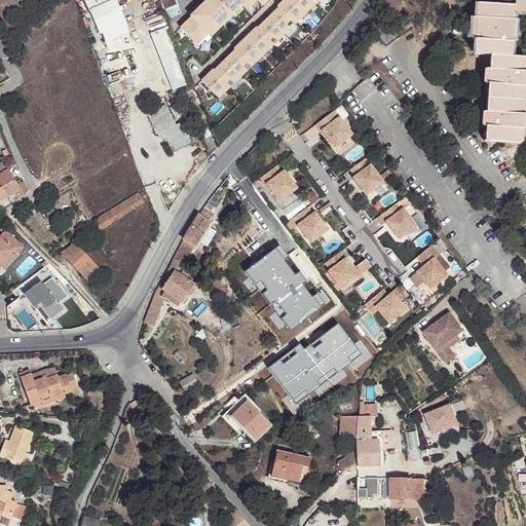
[(117,0),(84,0),(89,12),(115,1),(117,0)]
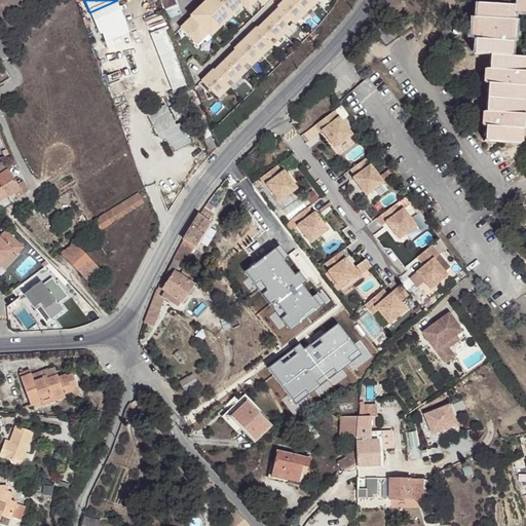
[(176,0),(159,0),(164,10),(178,4),(176,0)]
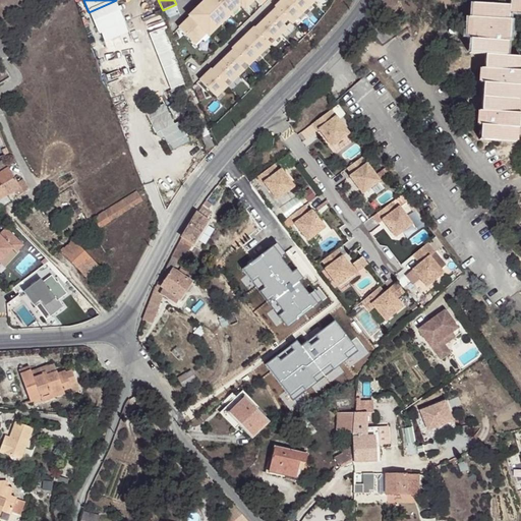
[(190,16),(178,27),(193,43),(236,2),(238,5),(243,0),(245,3),(247,0),(253,0),(258,5),(264,0),(209,0),(191,17),(190,16)]
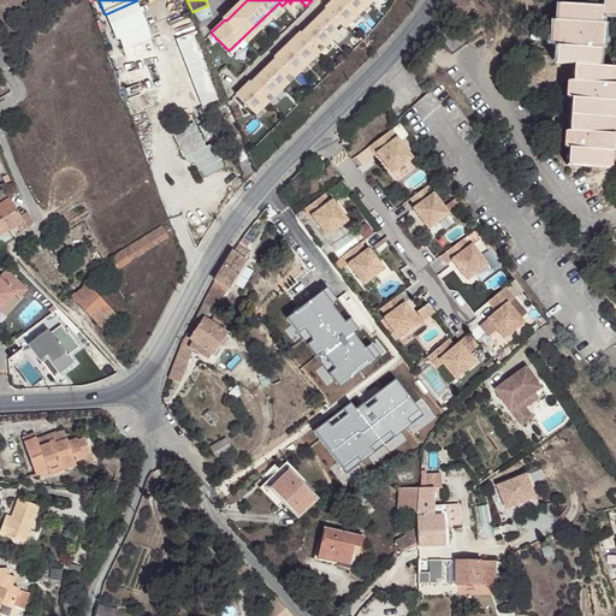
[(241,0),(223,17),(225,19),(226,21),(247,0),(241,0)]
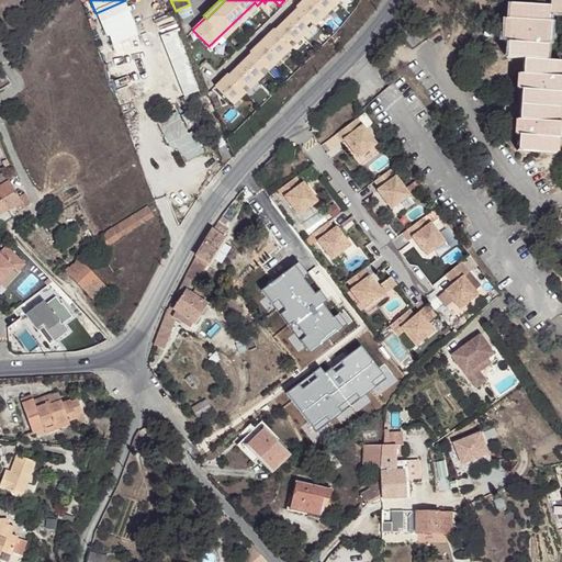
[(303,0),(298,7),(299,8),(276,30),(274,27),(250,52),(251,53),(229,74),(228,72),(215,85),(232,102),(244,90),(243,88),(246,83),(248,86),(262,72),(260,70),(265,66),(267,68),(292,45),(290,43),(293,38),(295,41),(310,27),(307,25),(311,21),(313,24),(338,0),(337,0),(303,0)]
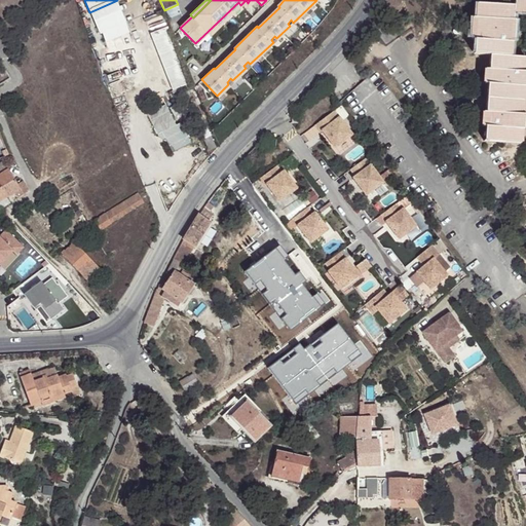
[(525,0),(513,0),(513,5),(512,10),(525,10),(525,0)]
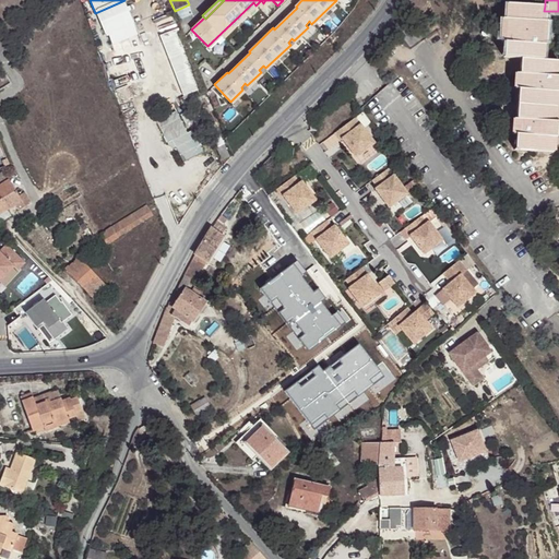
[(122,1),(95,13),(110,47),(138,36),(122,1)]
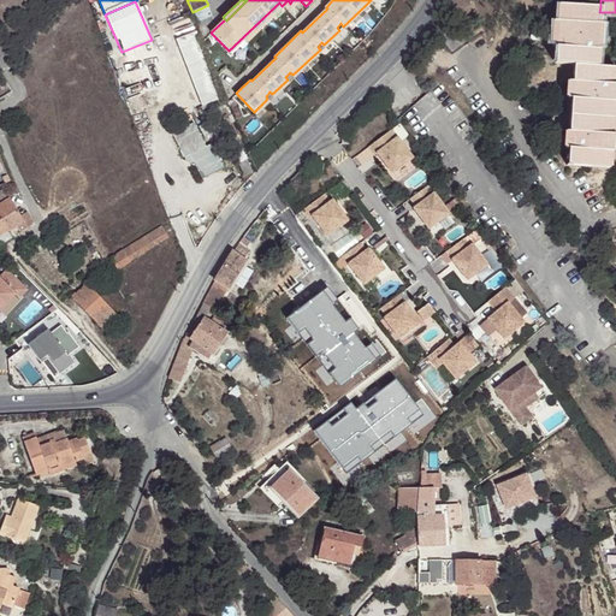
[(599,22),(599,12),(600,6),(557,4),(556,19),(552,21),(550,45),(555,45),(554,61),(573,64),(596,65),(597,48),(599,48),(602,23),(599,22)]
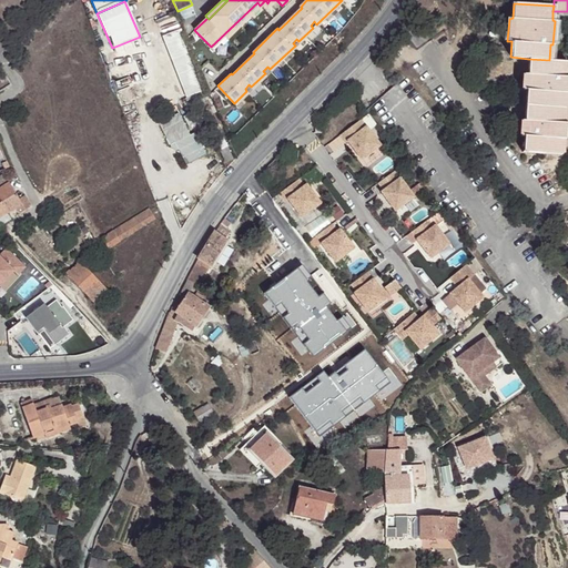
[(206,90),(182,29),(163,37),(188,98),(206,90)]
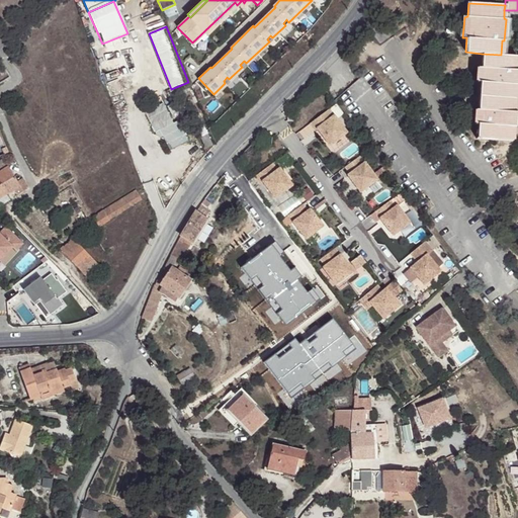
[(480,81),(479,96),(513,98),(514,84),(517,84),(517,71),(515,70),(516,56),(501,55),(482,54),(481,68),(478,68),(476,81),(480,81)]
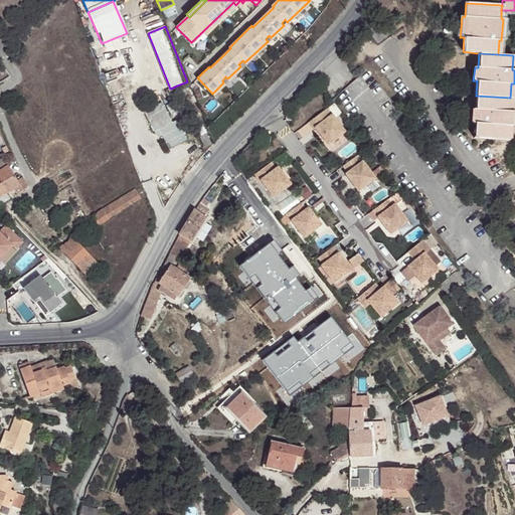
[(357,77),(337,96),(347,108),(367,90),(357,77)]
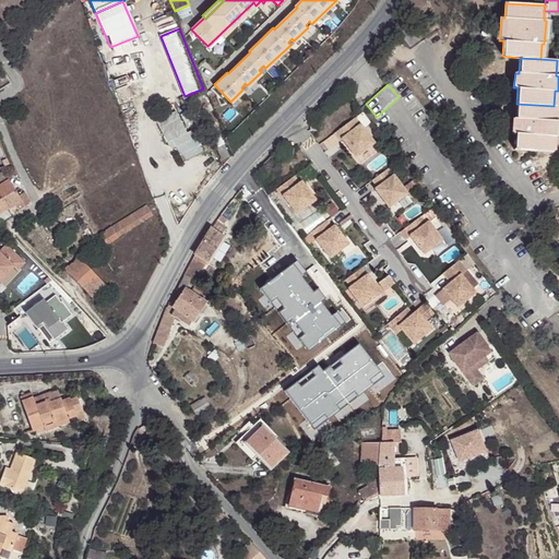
[(554,106),(516,104),(515,119),(512,119),(510,133),(514,134),(513,149),(551,152),(552,137),(555,137),(556,121),(552,121),(554,106)]
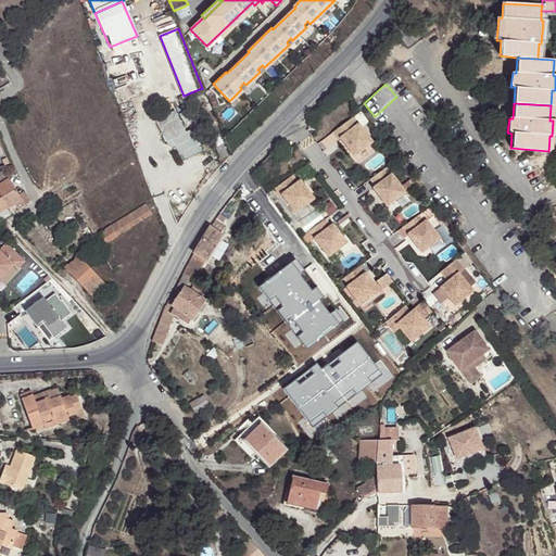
[(172,140),(176,148),(182,162),(202,152),(191,130),(186,133),(175,111),(155,121),(166,143),(172,140)]
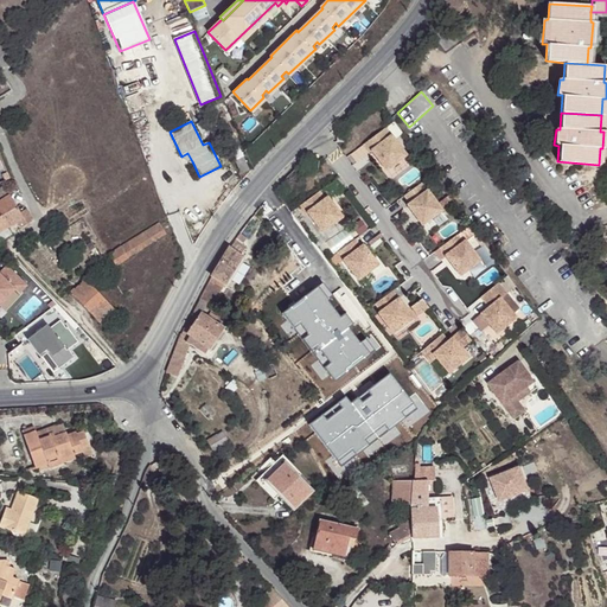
[(384,129),(362,146),(369,154),(371,153),(385,172),(406,157),(384,129)]
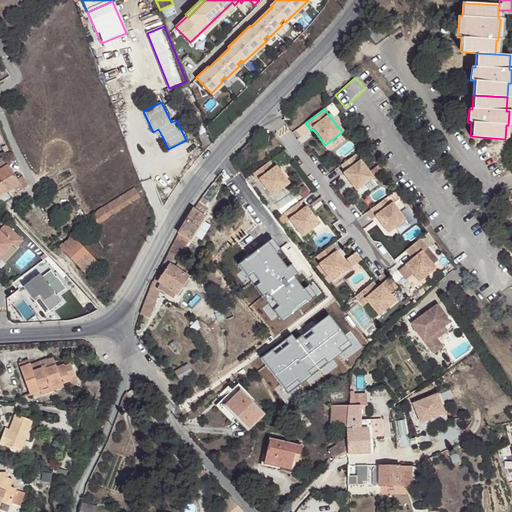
[(355,155),(340,166),(345,173),(344,174),(356,191),(373,178),(355,155)]
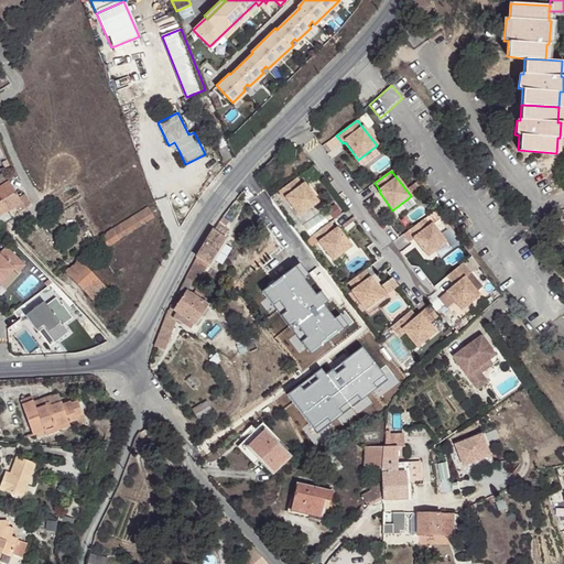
[(0,186),(9,182),(4,173),(0,174),(0,186)]
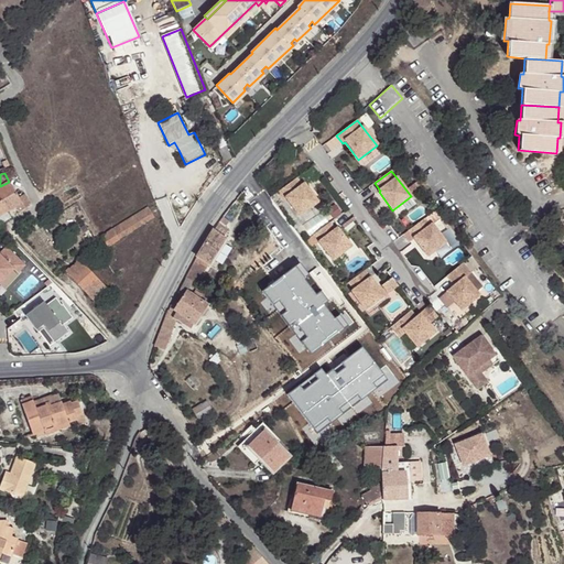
[(296,180),(277,194),(282,202),(285,199),(300,217),(318,204),(304,185),(302,186),(296,180)]
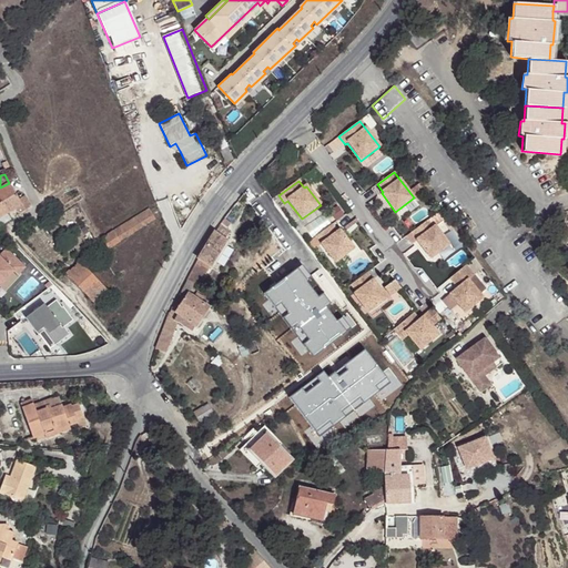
[(0,216),(17,206),(21,213),(31,205),(24,195),(19,199),(9,183),(0,188),(0,216)]
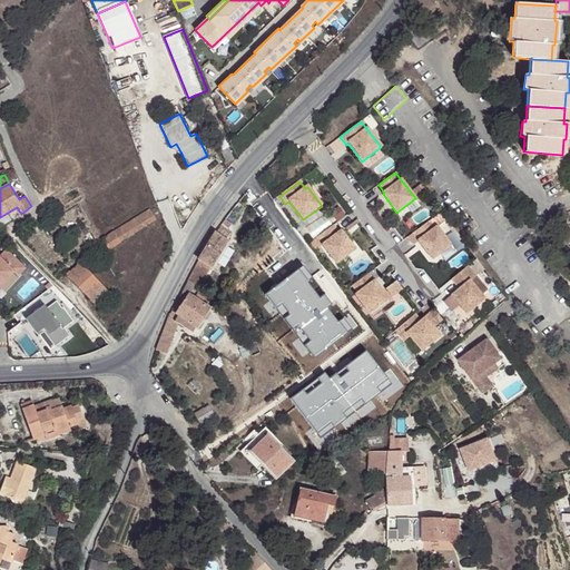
[(192,283),(196,285),(229,234),(226,229),(229,224),(225,220),(224,219),(219,225),(199,253),(186,279),(192,283)]
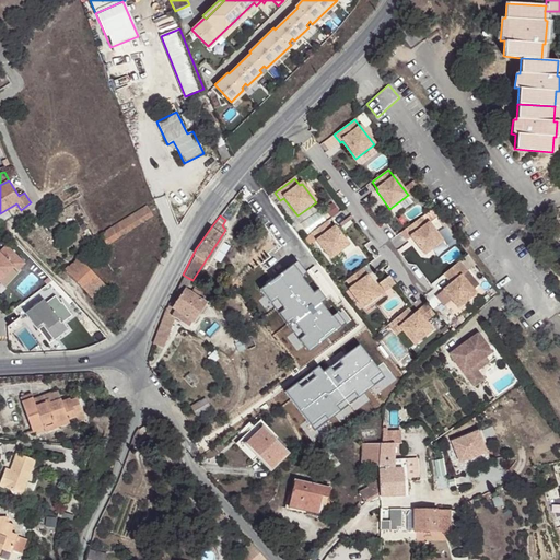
[(421,218),(405,230),(424,255),(443,242),(429,223),(427,224),(421,218)]
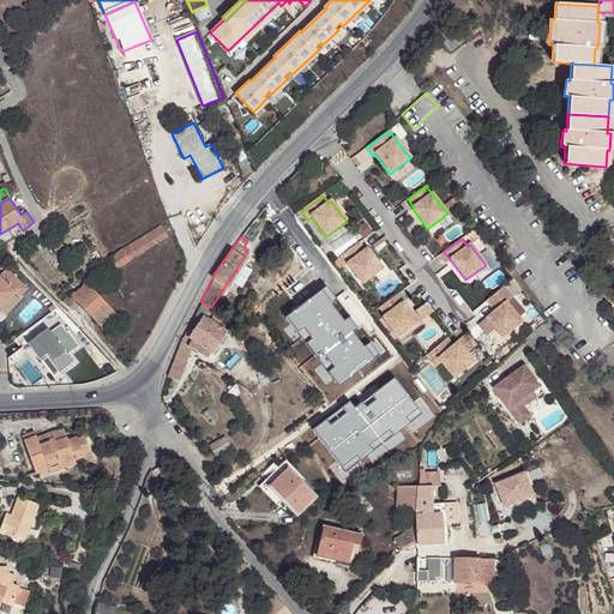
[(55,252),(64,245),(60,240),(52,247),(55,252)]
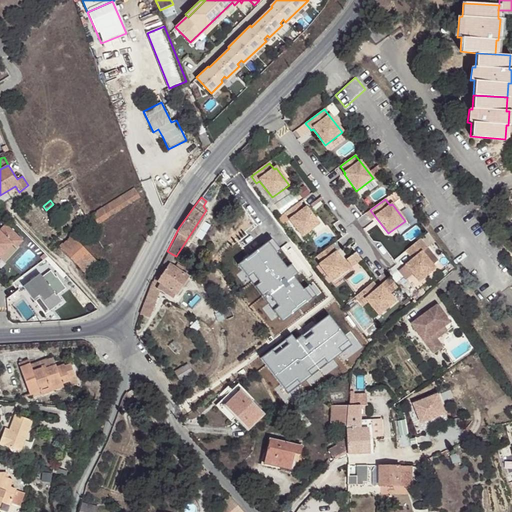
[(98,223),(118,209),(113,201),(92,214),(98,223)]
